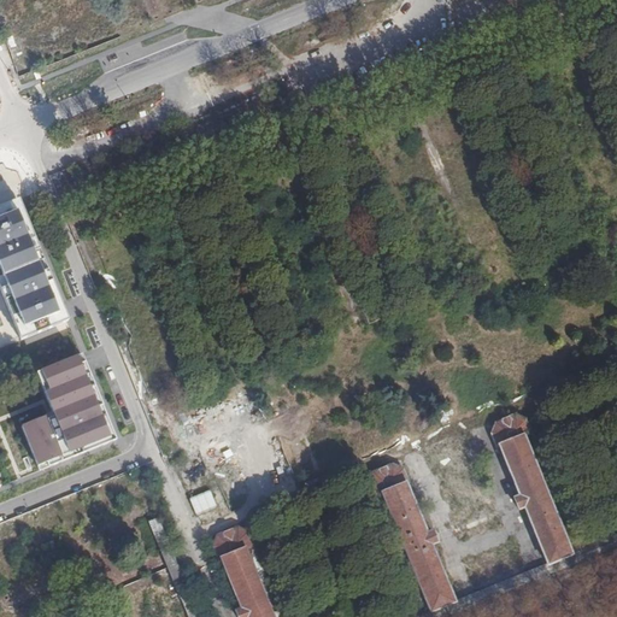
[(69,321),(19,200),(0,207),(0,288),(21,340),(69,321)]
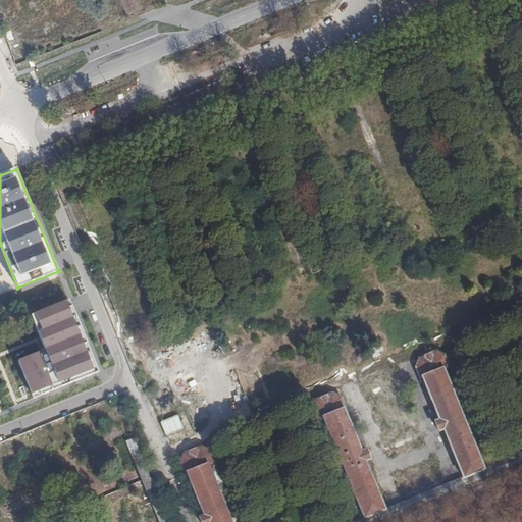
[(99,372),(69,300),(31,316),(35,325),(39,323),(41,330),(38,332),(45,350),(46,353),(40,356),(39,353),(25,358),(28,362),(20,364),(34,399),(99,372)]
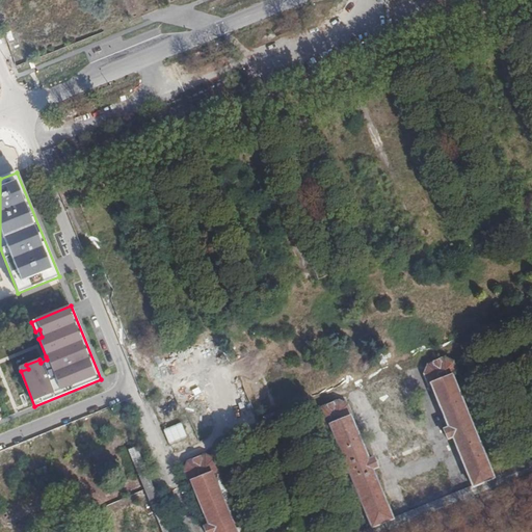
[(452,437),(472,487),(493,479),(490,474),(453,384),(460,381),(470,377),(467,370),(457,373),(452,362),(444,358),(427,366),(424,375),(428,387),(430,386),(448,428),(443,431),(446,440),(452,437)]
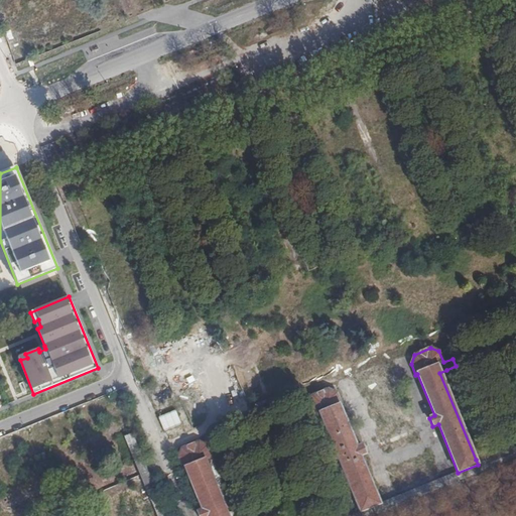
[(360,513),(380,505),(360,456),(365,454),(361,445),(356,447),(340,406),(342,405),(337,393),(329,389),(312,395),(308,405),(312,416),(303,420),(307,426),(315,423),(323,420),(360,513)]
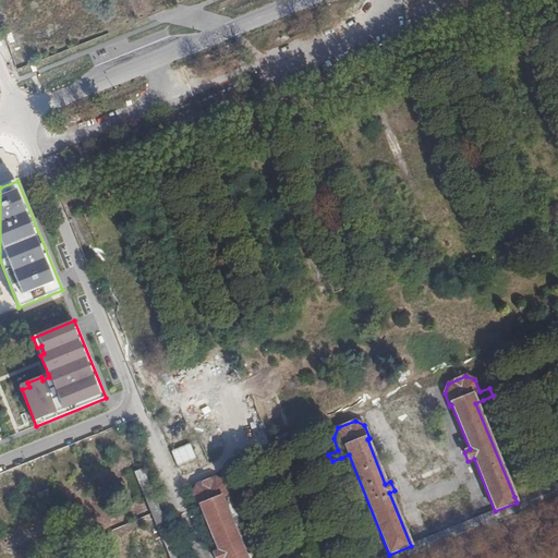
[(177,466),(194,459),(189,445),(170,451),(177,466)]
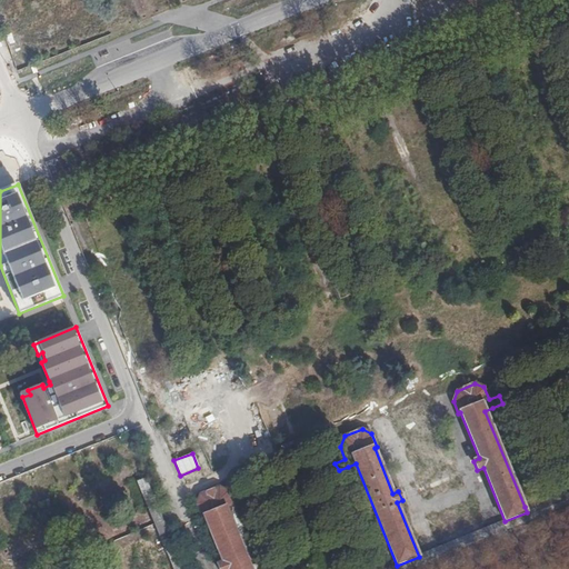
[(143,477),(137,480),(143,496),(151,492),(143,477)]
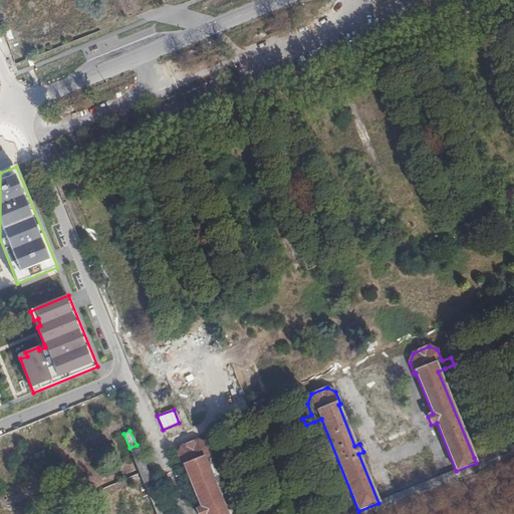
[(201,508),(196,510),(198,513),(227,513),(208,465),(213,462),(223,458),(221,451),(210,456),(206,444),(197,441),(181,447),(178,456),(182,467),(184,466),(201,508)]
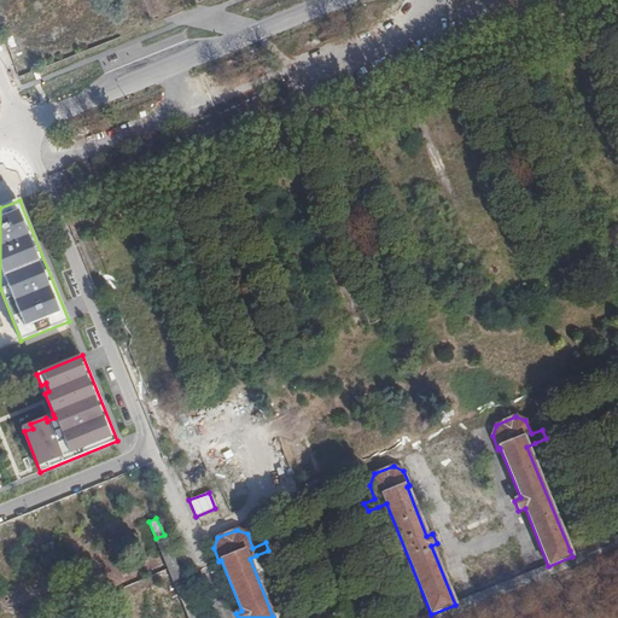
[(449,617),(534,584),(617,549),(617,537),(614,540),(572,557),(548,566),(455,605),(431,614),(424,617),(423,617),(449,617)]
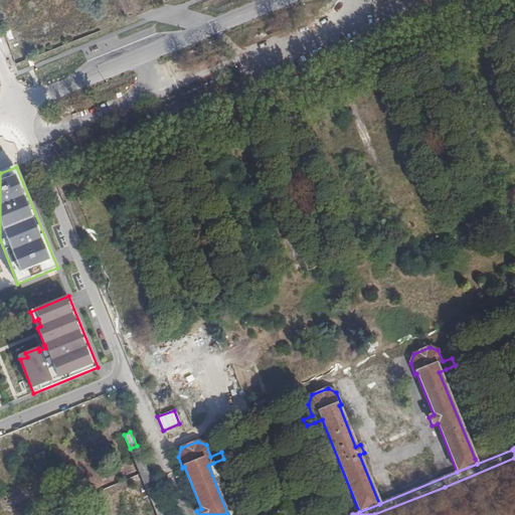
[(385,468),(393,490),(436,474),(427,452),(385,468)]
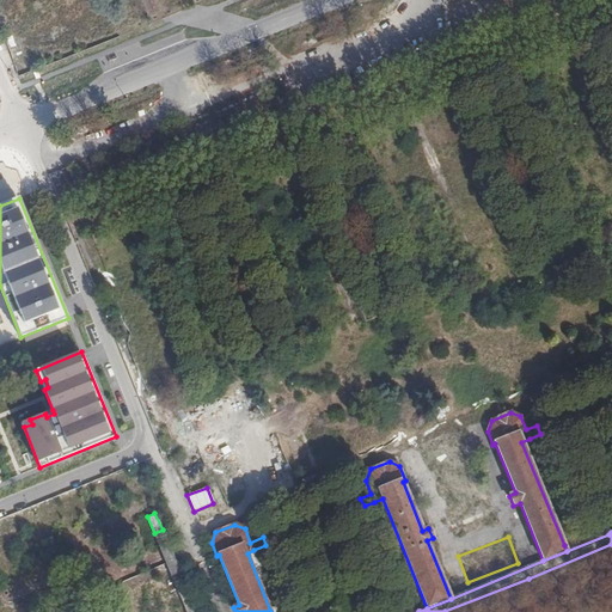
[(277,611),(254,550),(248,554),(270,611),(277,611)]
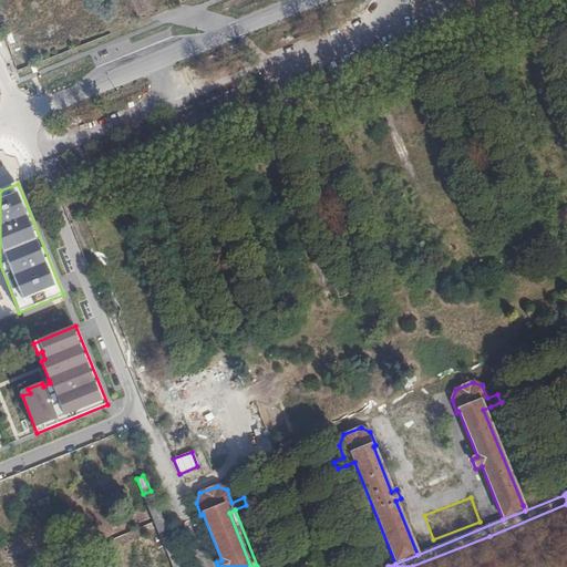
[(172,566),(165,547),(151,553),(145,535),(114,546),(121,566),(172,566)]
